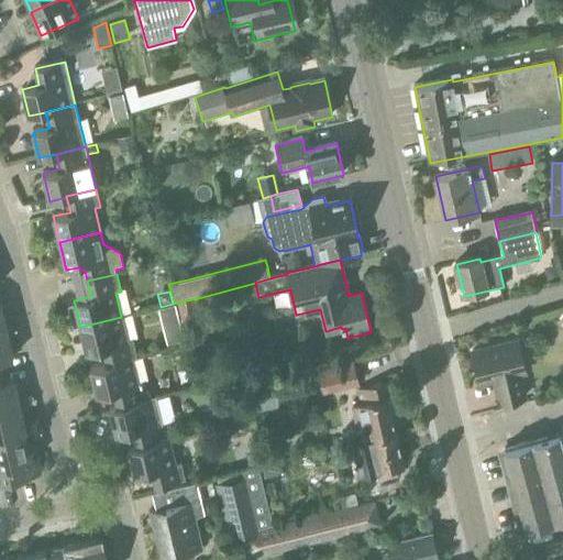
[(207,311),(202,297),(177,303),(181,319),(181,321),(198,317),(198,315),(198,314),(207,311)]
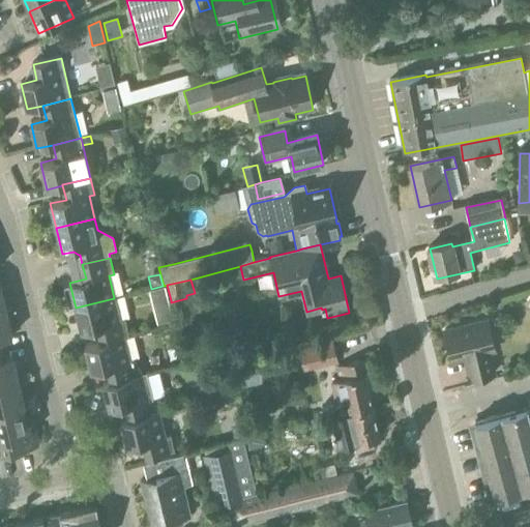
[(165,289),(149,292),(152,305),(168,301),(165,289)]
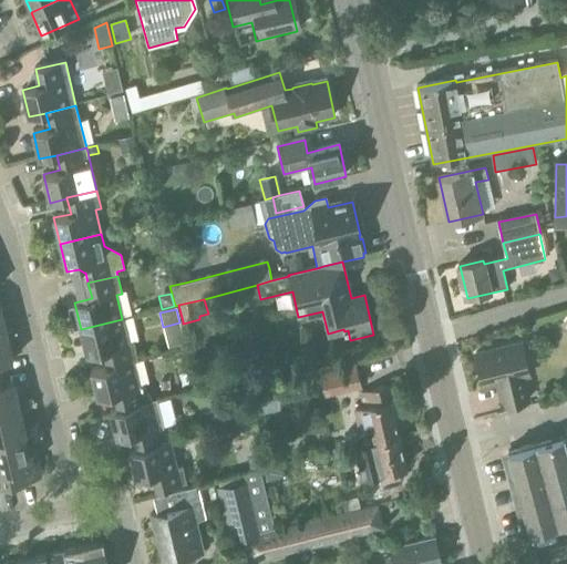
[(132,361),(133,363),(138,361),(134,344),(129,345),(122,319),(81,329),(88,356),(104,351),(109,367),(132,361)]
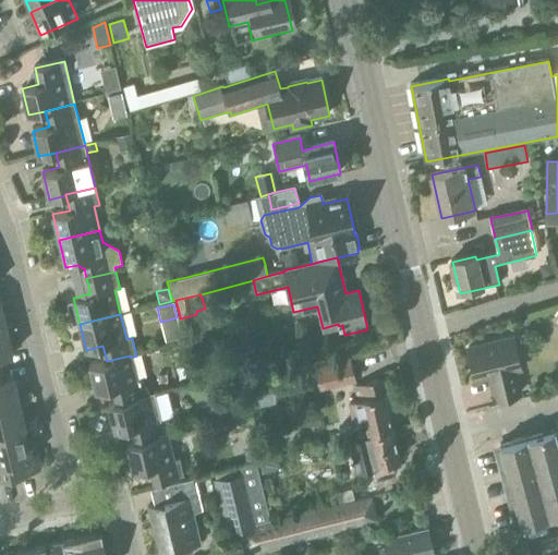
[(0,371),(1,372),(0,369),(0,358),(13,356),(8,329),(0,330),(0,371)]
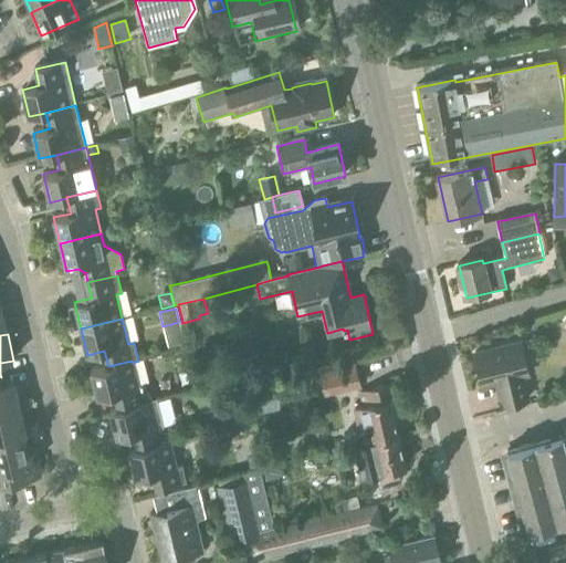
[(523,377),(528,376),(521,344),(475,354),(483,387),(501,383),(502,388),(499,389),(503,407),(528,400),(523,377)]
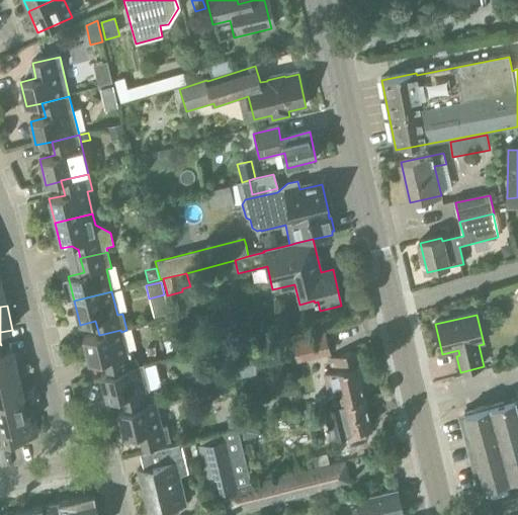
[(99,335),(83,339),(89,364),(105,360),(108,374),(108,375),(136,368),(132,352),(126,354),(121,332),(120,330),(99,335)]
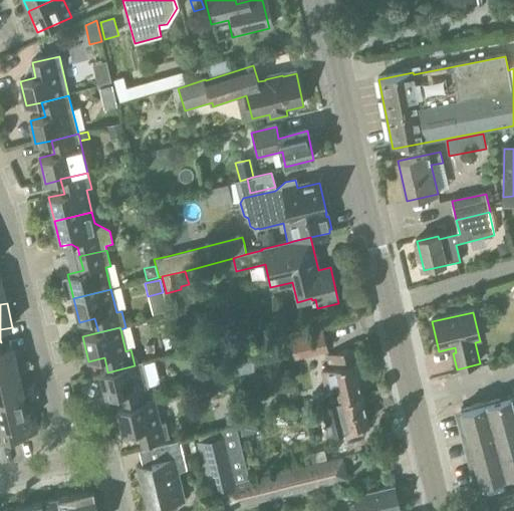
[(322,332),(291,339),(296,358),(327,351),(322,332)]
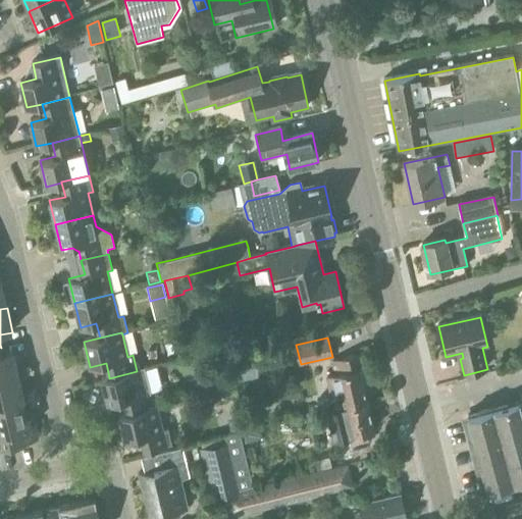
[(0,347),(0,384),(19,380),(13,356),(3,358),(1,348),(0,347)]
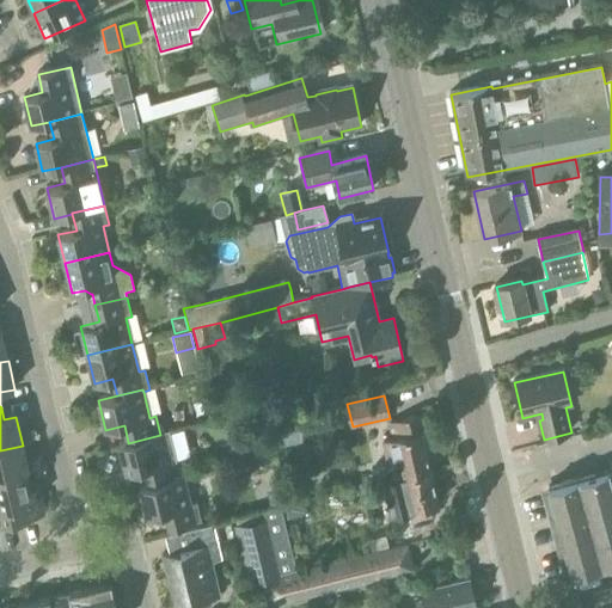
[(393,440),(384,442),(389,464),(401,460),(405,477),(405,478),(429,472),(417,418),(397,423),(390,424),(393,440)]
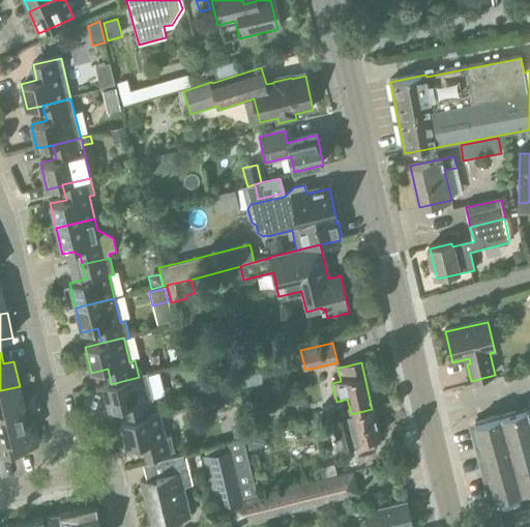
[(109,410),(125,407),(128,421),(129,421),(156,415),(156,414),(147,375),(139,377),(111,384),(111,383),(102,385),(109,410)]
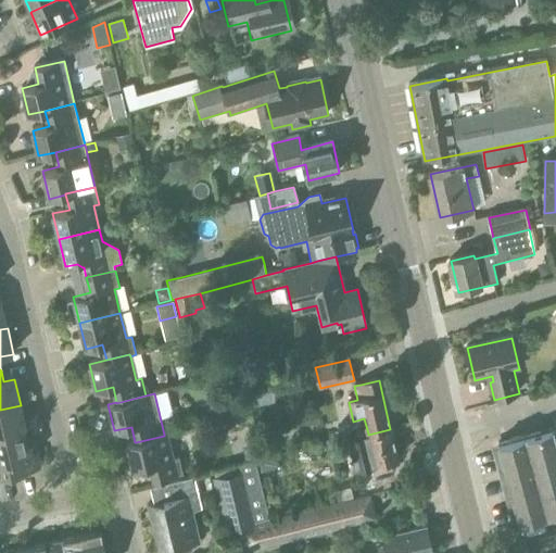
[(252,413),(248,397),(228,401),(232,418),(252,413)]
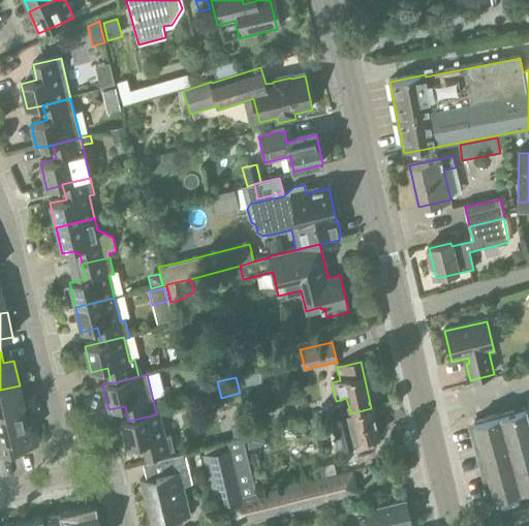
[(0,416),(26,410),(20,385),(0,390),(0,416)]
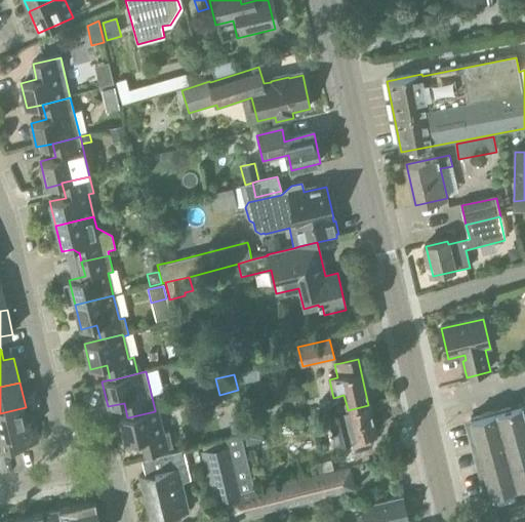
[(348,409),(328,414),(335,446),(352,442),(355,451),(372,447),(369,436),(375,434),(368,405),(348,410),(348,409)]
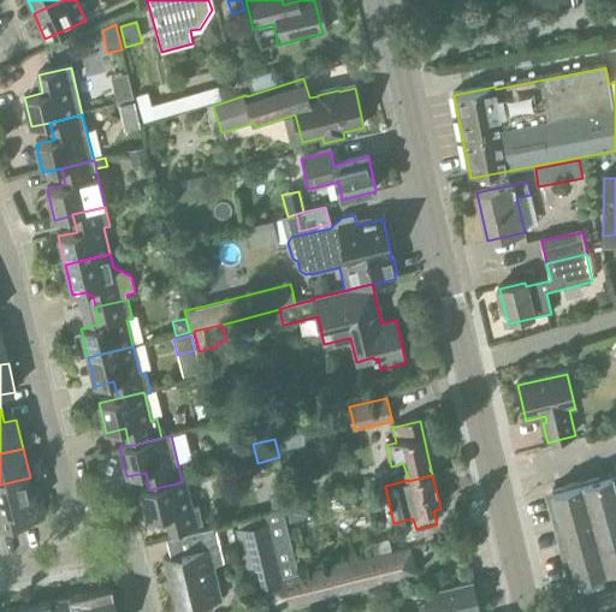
[(615,477),(612,479),(612,476),(552,493),(575,581),(615,569),(615,477)]
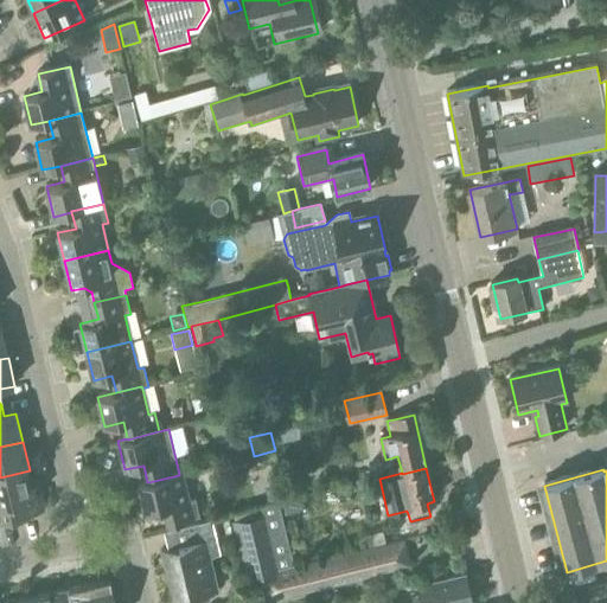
[(36,493),(30,470),(0,478),(0,520),(45,511),(40,492),(36,493)]
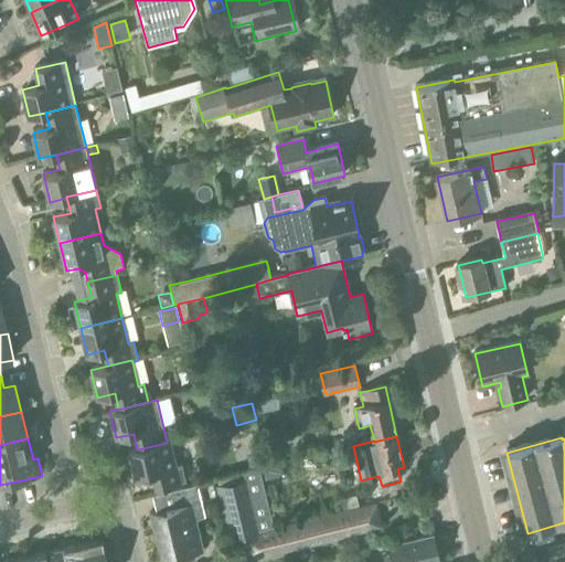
[(138,449),(137,449),(128,452),(135,478),(152,474),(157,490),(187,484),(182,465),(176,467),(170,441),(167,442),(167,443),(138,449)]
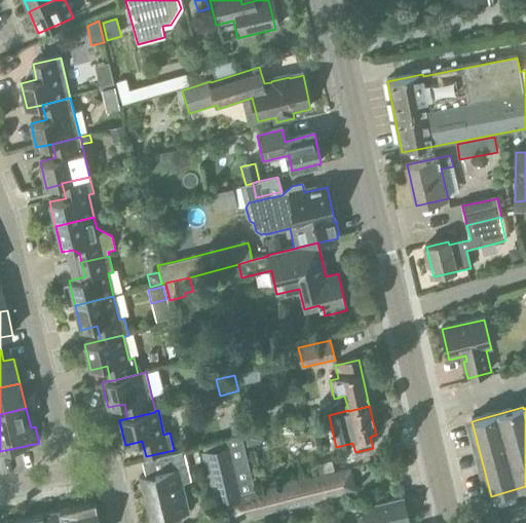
[(234,423),(230,430),(232,438),(247,435),(243,420),(234,423)]
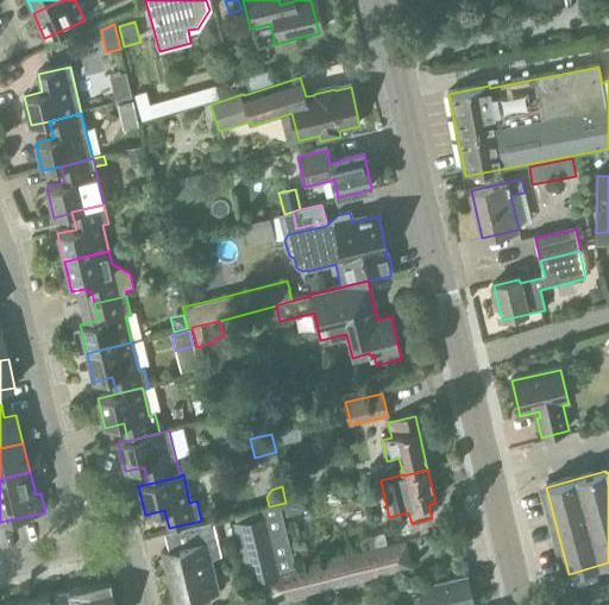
[(289,504),(289,502),(286,503),(269,506),(231,516),(231,518),(233,517),(236,525),(234,525),(249,583),(265,578),(267,579),(265,579),(271,603),(410,568),(405,544),(295,572),(294,569),(280,506),(289,504)]
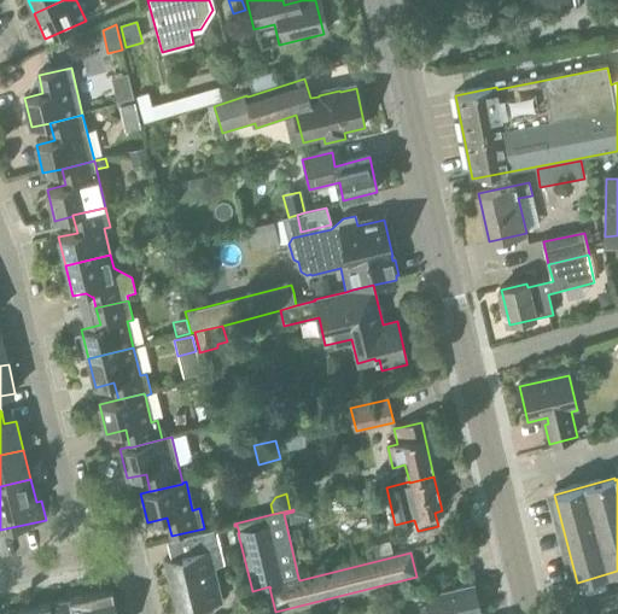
[(307,512),(287,515),(290,526),(309,521),(307,512)]
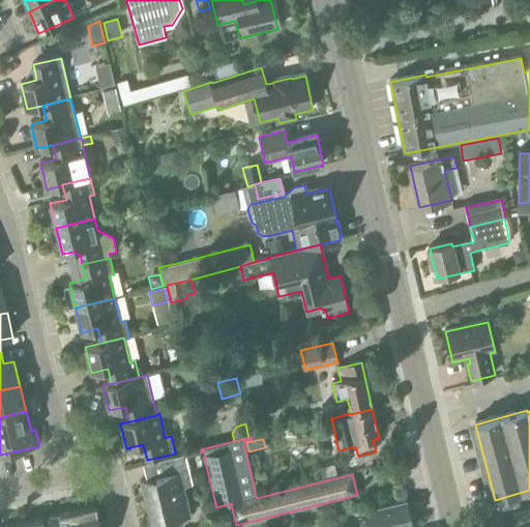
[(257,455),(247,457),(251,471),(261,469),(257,455)]
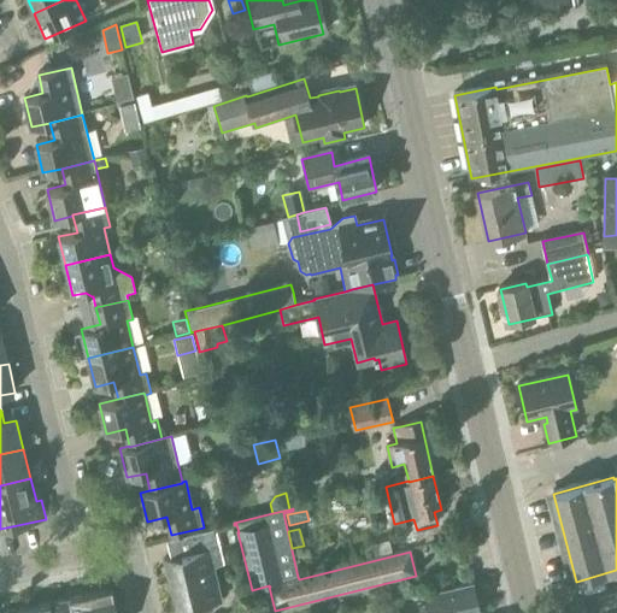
[(206,612),(206,606),(222,602),(210,554),(222,552),(216,530),(166,542),(171,560),(166,561),(172,584),(170,584),(176,609),(184,608),(186,612),(206,612)]
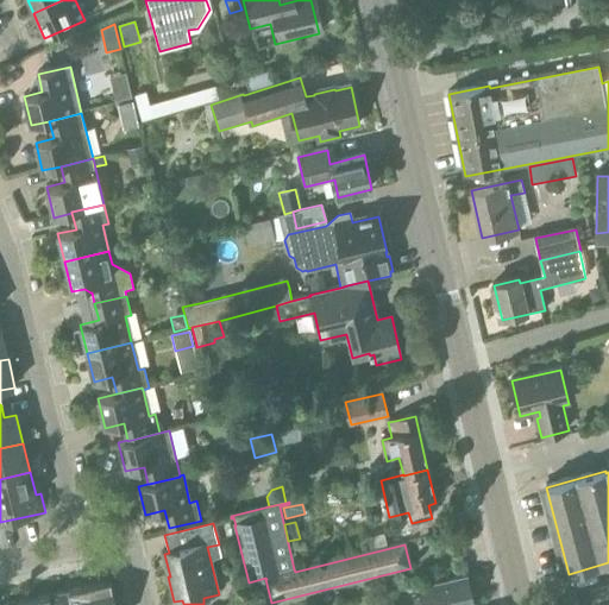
[(387,546),(384,535),(369,540),(371,550),(387,546)]
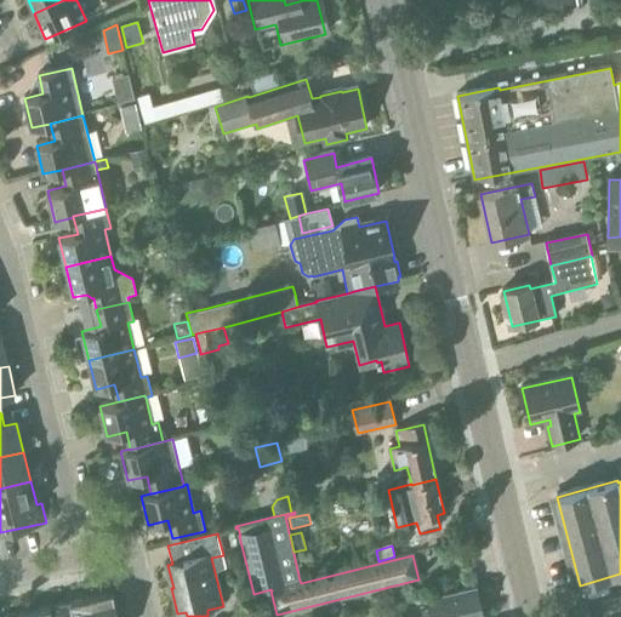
[(484,616),(477,590),(428,601),(431,616),(484,616)]
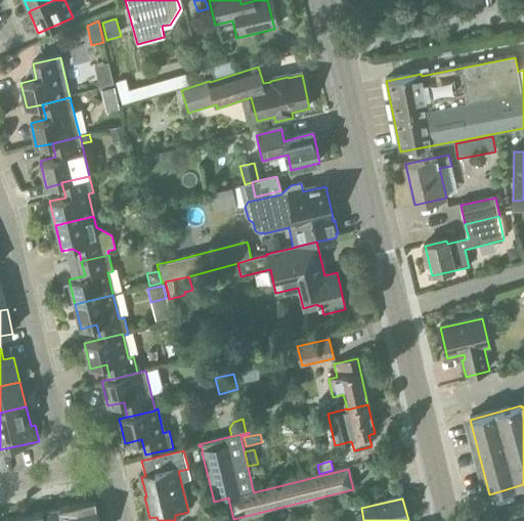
[(523,520),(523,501),(517,503),(518,506),(511,508),(510,505),(496,509),(499,518),(497,519),(497,520),(523,520)]
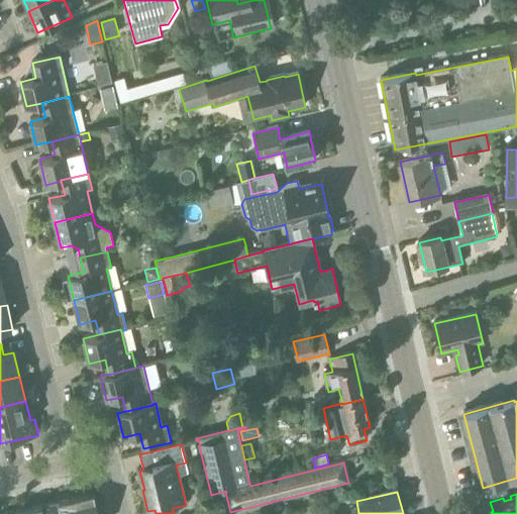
[(72,500),(75,513),(98,513),(94,495),(72,500)]
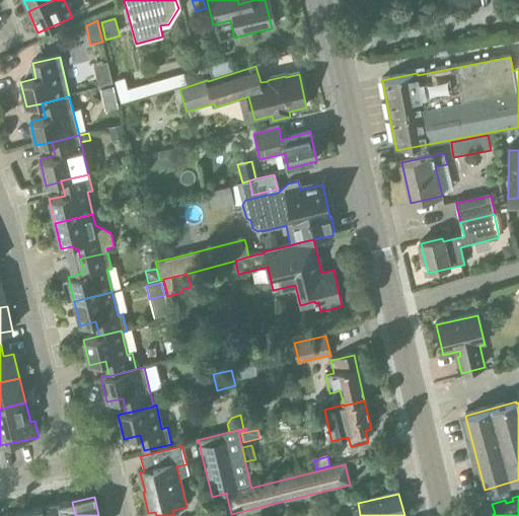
[(75,515),(72,502),(51,507),(52,515),(75,515)]
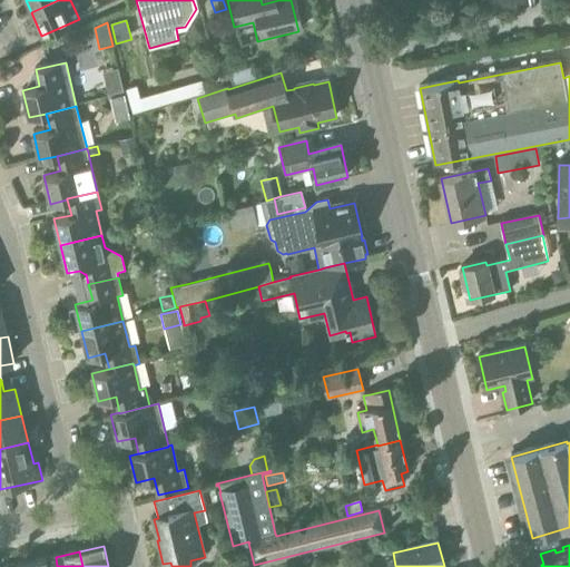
[(57,566),(56,557),(32,563),(33,566),(57,566)]
